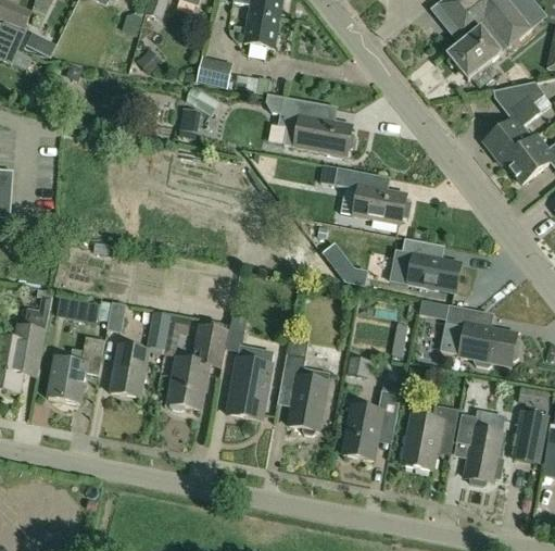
[(0,16),(23,27),(30,10),(8,0),(0,0),(0,16)]
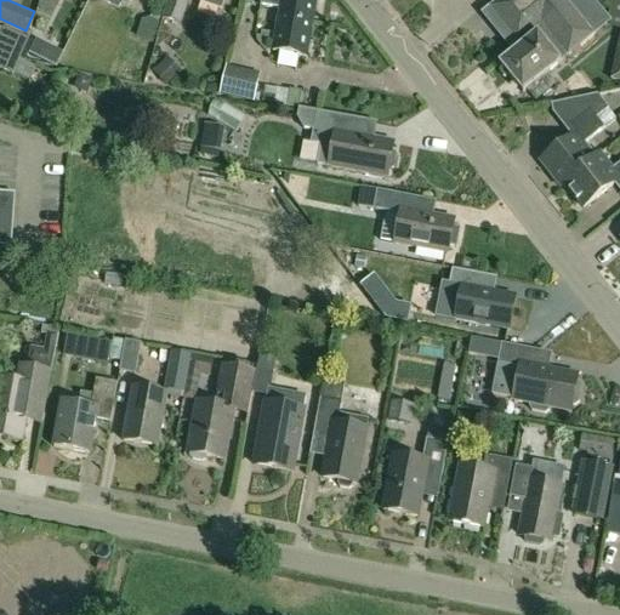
[(165,0),(161,13),(178,20),(185,0),(165,0)]
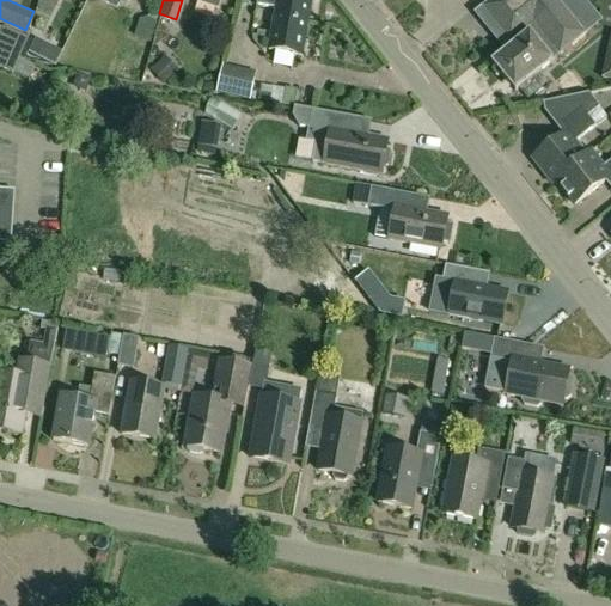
[(267,46),(300,51),(310,0),(255,0),(255,1),(274,5),(270,28),(267,46)]
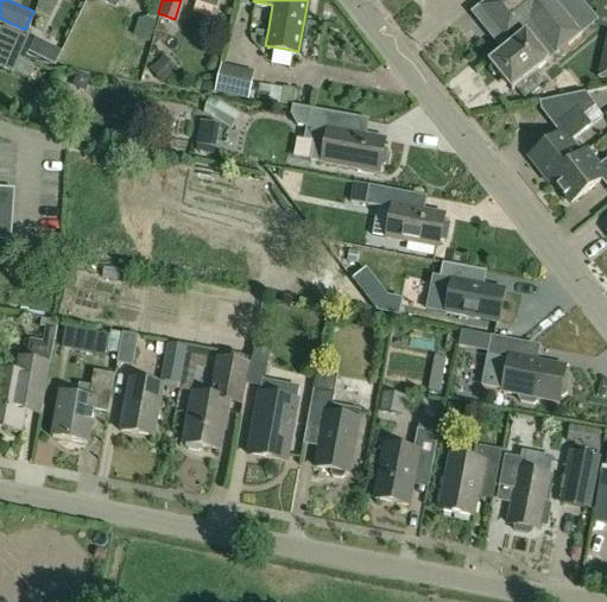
[(511,31),(516,36),(524,29),(532,38),(541,32),(555,50),(580,30),(595,17),(581,0),(481,0),(478,4),(481,7),(474,13),(487,29),(494,24),(504,36),(511,31)]
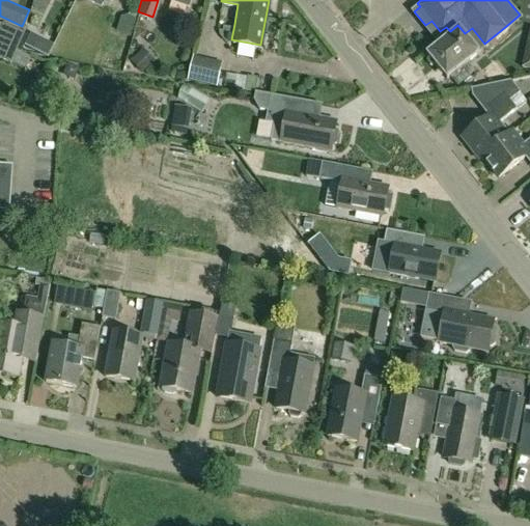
[(0,55),(10,60),(23,29),(2,20),(0,24),(0,55)]
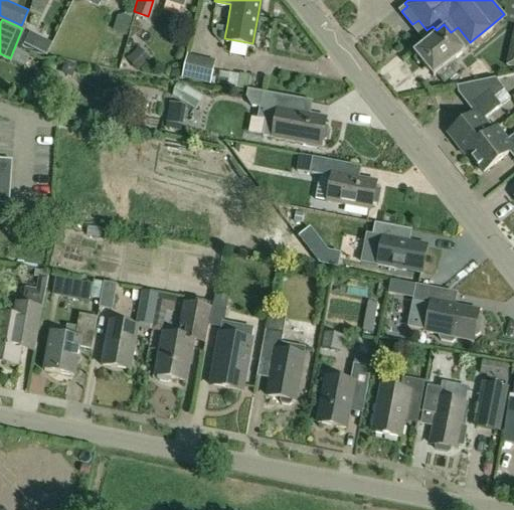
[(513,63),(513,23),(505,62),(513,63)]
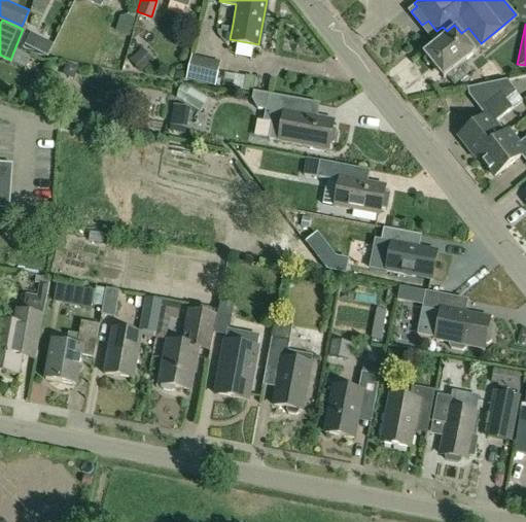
[(447,31),(441,35),(422,50),(442,75),(481,43),(468,28),(461,33),(454,25),(447,31)]
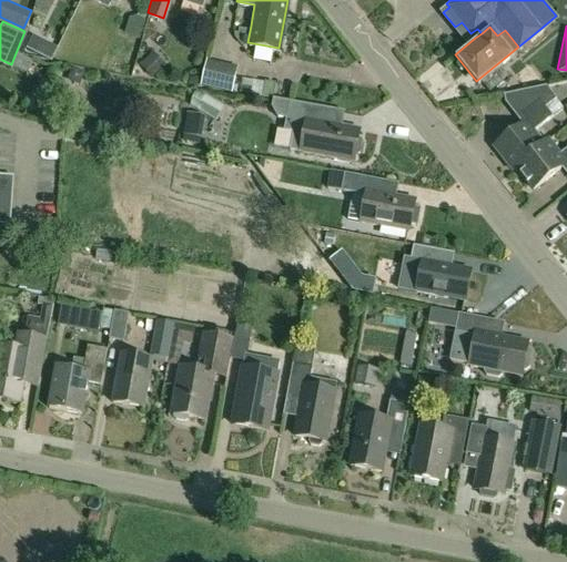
[(152,49),(139,62),(151,75),(165,62),(152,49)]
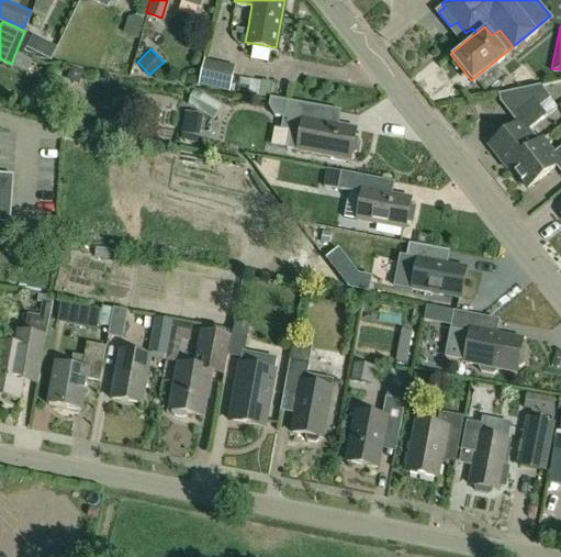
[(198,81),(228,89),(234,63),(203,56),(198,81)]
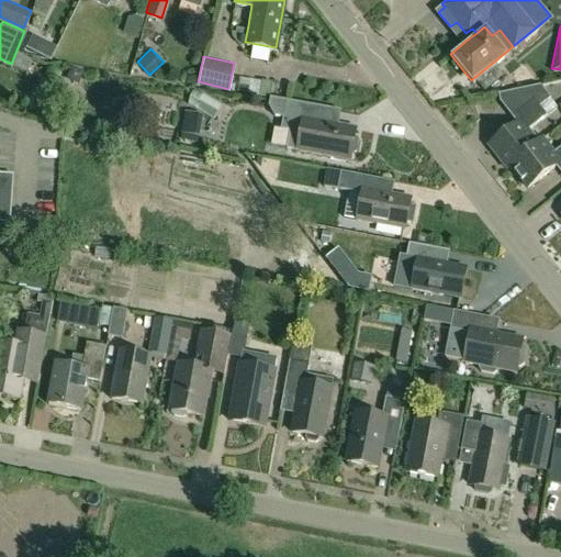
[(240,69),(240,85),(267,85),(268,70),(240,69)]
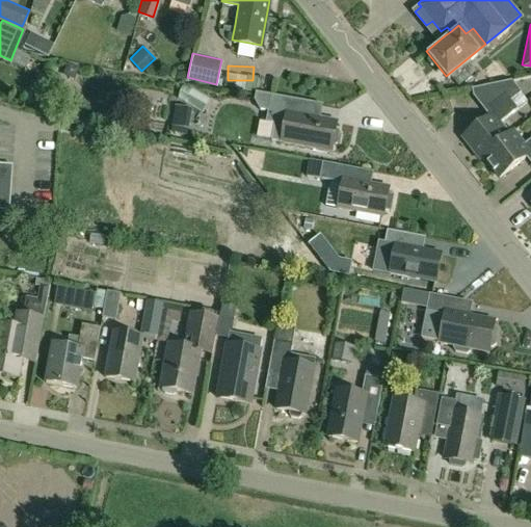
[(488,114),(461,135),(479,157),(482,154),(509,131),(500,120),(507,114),(516,106),(510,98),(520,89),(510,78),(497,80),(502,87),(480,104),(488,114)]
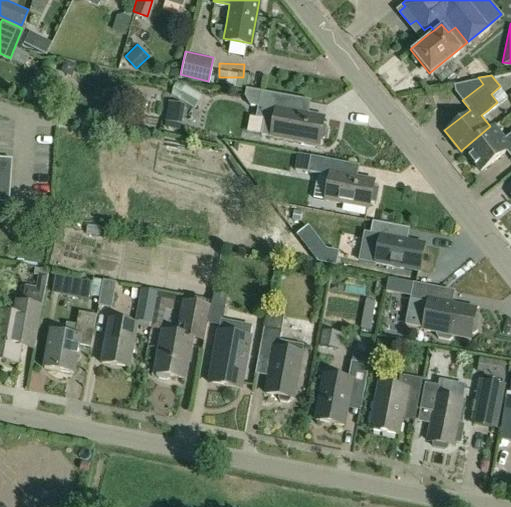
[(171,92),(194,105),(201,93),(178,79),(171,92)]
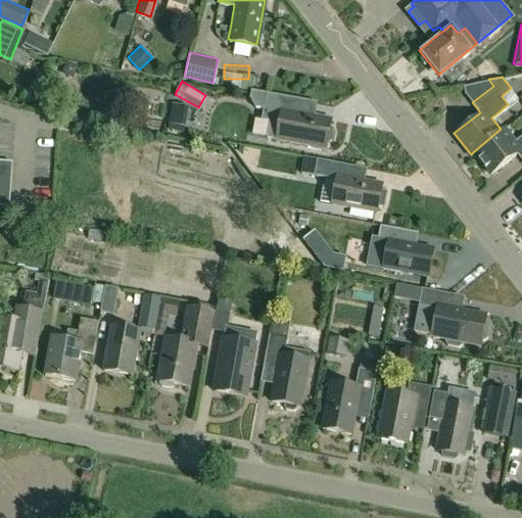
[(301,111),(304,97),(251,88),(249,95),(254,104),(263,105),(261,116),(269,118),(266,134),(325,145),(326,138),(329,138),(331,136),(332,127),(331,125),(328,124),(329,116),(301,111)]
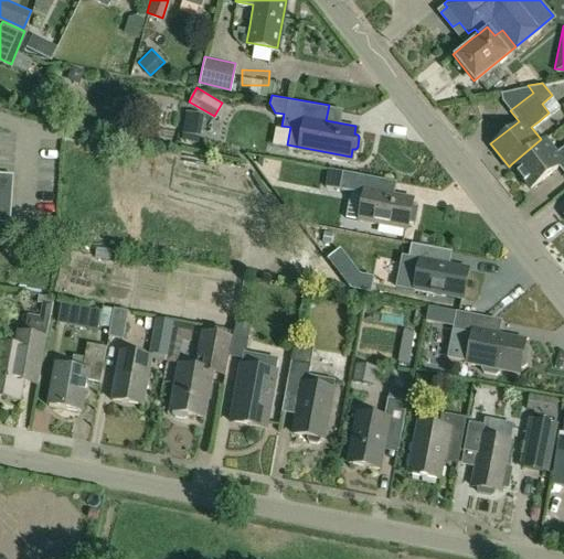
[(185,109),(181,130),(198,133),(202,114),(185,109)]
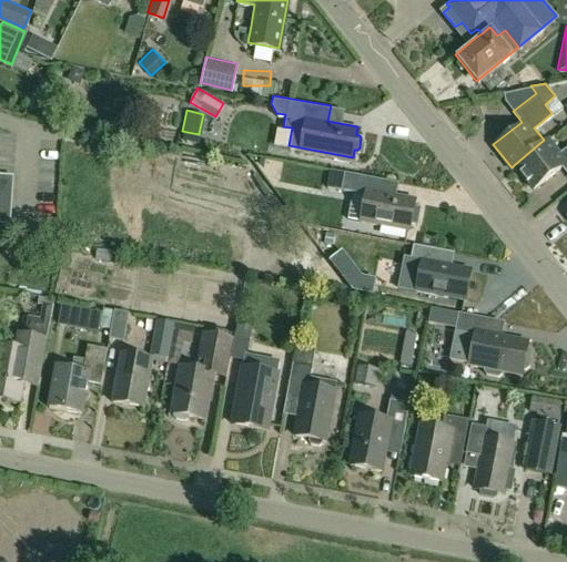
[(544,140),(515,164),(532,186),(560,164),(566,171),(566,170),(566,143),(558,151),(547,138),(544,140)]
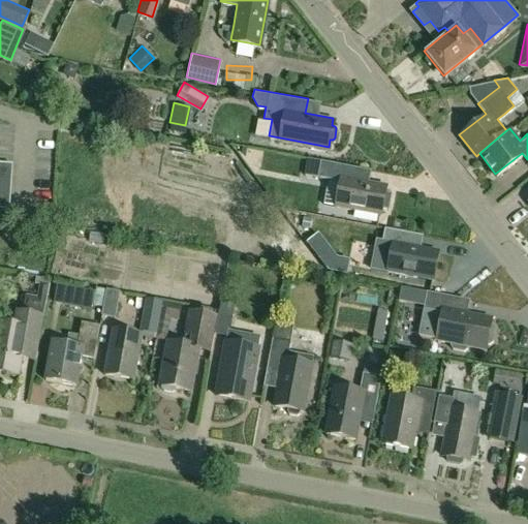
[(381,206),(386,207),(390,191),(383,190),(385,183),(358,178),(360,166),(361,167),(362,166),(307,156),(304,173),(340,179),(335,204),(379,213),(381,206)]
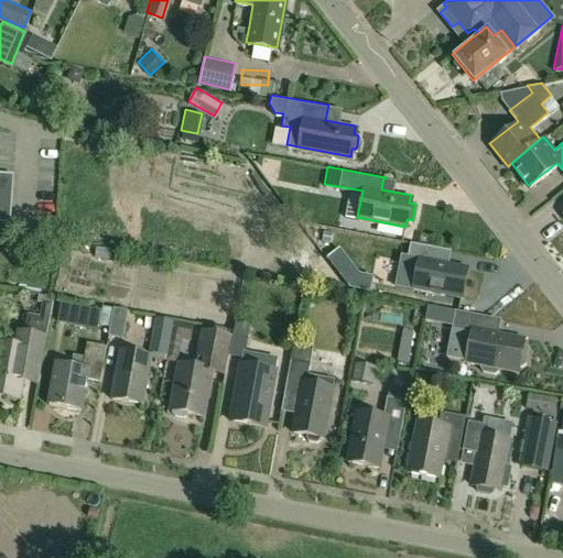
[(0,219),(10,220),(13,172),(0,170),(0,219)]
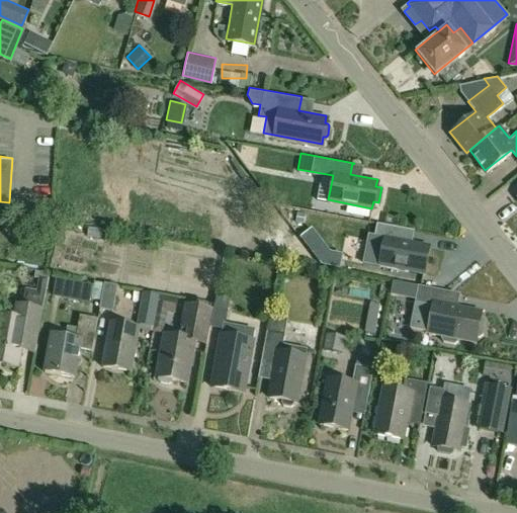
[(296,209),(295,220),(303,221),(304,210),(296,209)]
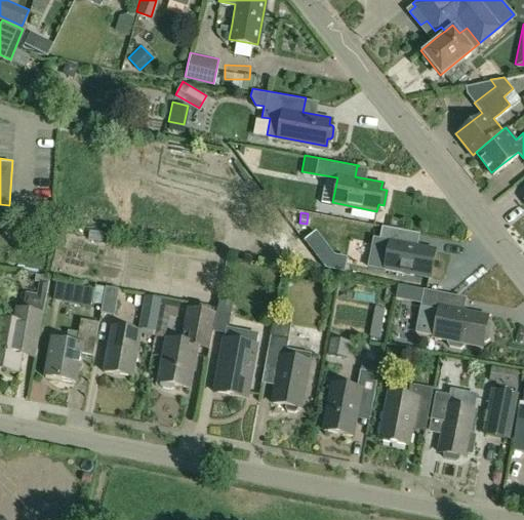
[(389,239),(384,267),(428,276),(434,247),(406,241),(408,230),(410,231),(410,230),(380,224),(378,237),(389,239)]
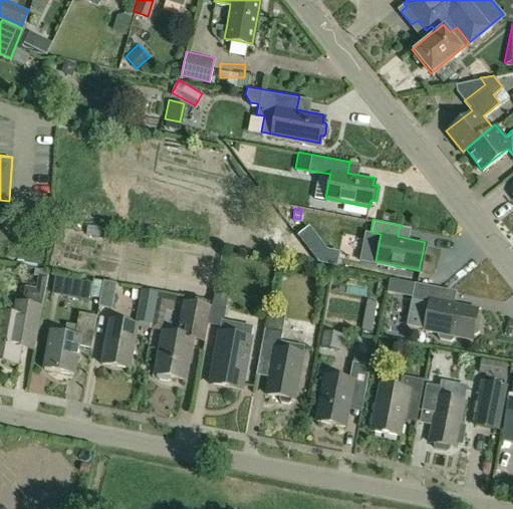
[(308,225),(297,234),(316,259),(324,247),(308,225)]
